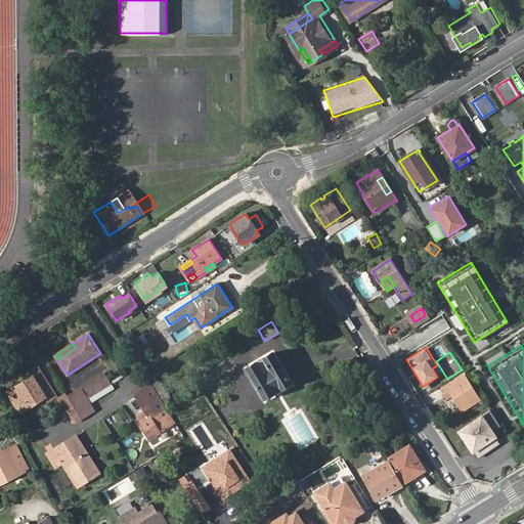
[(272,353),(247,369),(264,397),(291,381),(272,353)]
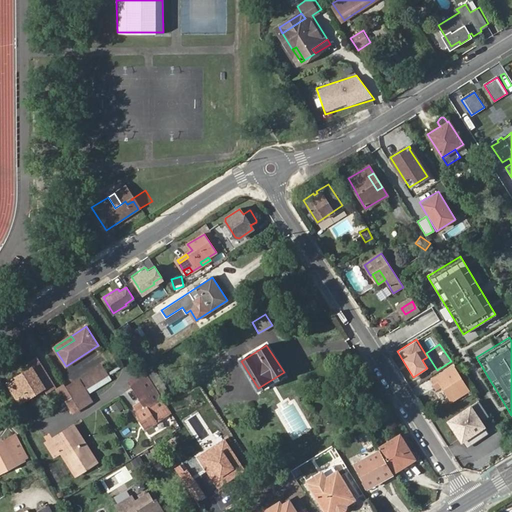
[(17,381),(15,378),(7,383),(19,403),(43,388),(45,392),(54,388),(36,359),(28,364),(31,368),(20,375),(21,377),(17,381)]
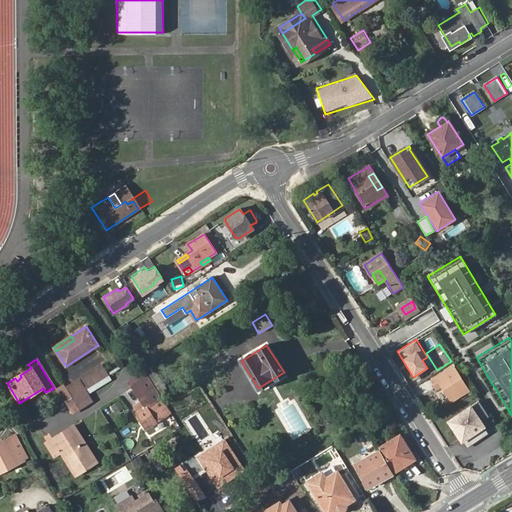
[(81,378),(88,389),(102,380),(109,376),(102,365),(81,378)]
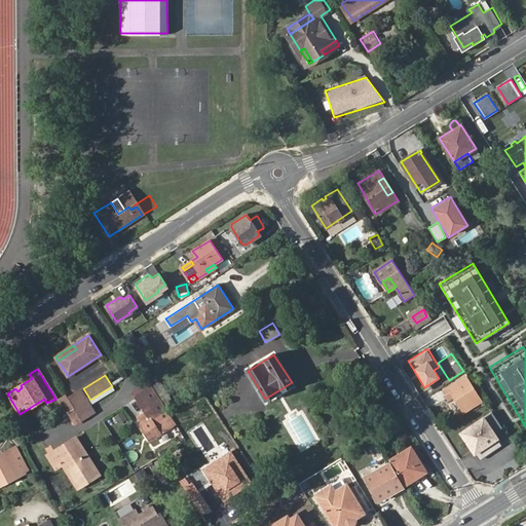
[(480,401),(471,385),(468,386),(463,379),(450,388),(464,411),(480,401)]
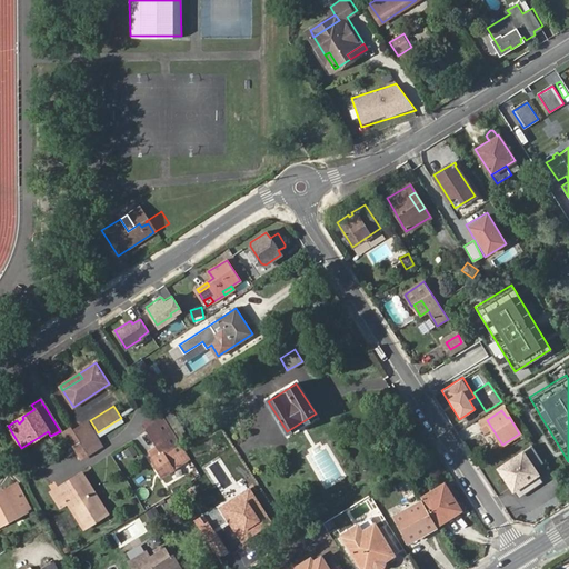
[(177,436),(185,431),(171,411),(165,416),(177,436)]
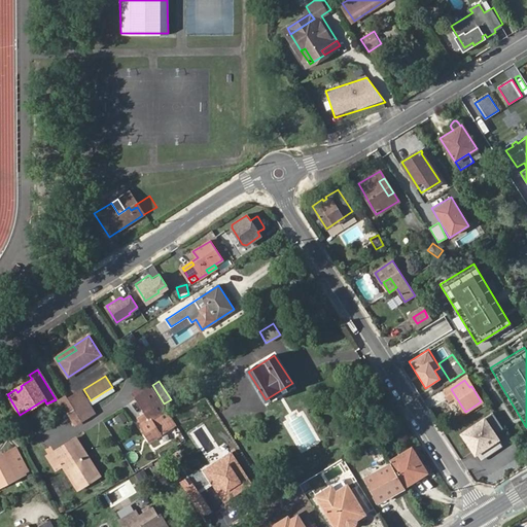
[(292,383),(266,399),(264,400),(267,406),(296,386),(293,382),(292,383)]
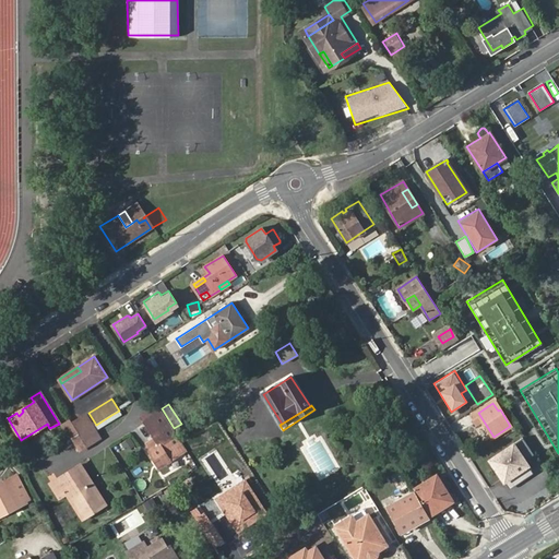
[(186,451),(157,406),(141,417),(159,445),(150,452),(161,467),(186,451)]
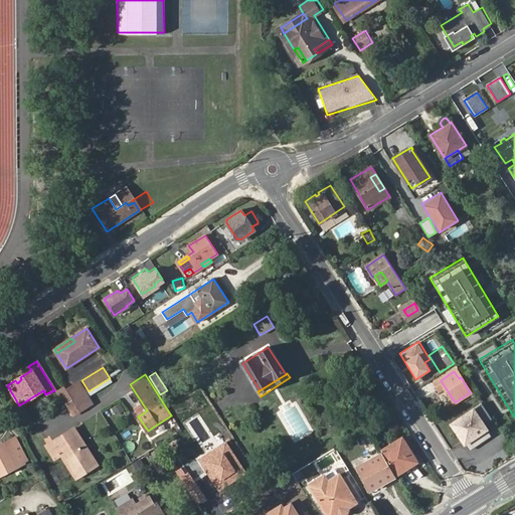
[(65,390),(72,401),(86,393),(78,382),(65,390)]
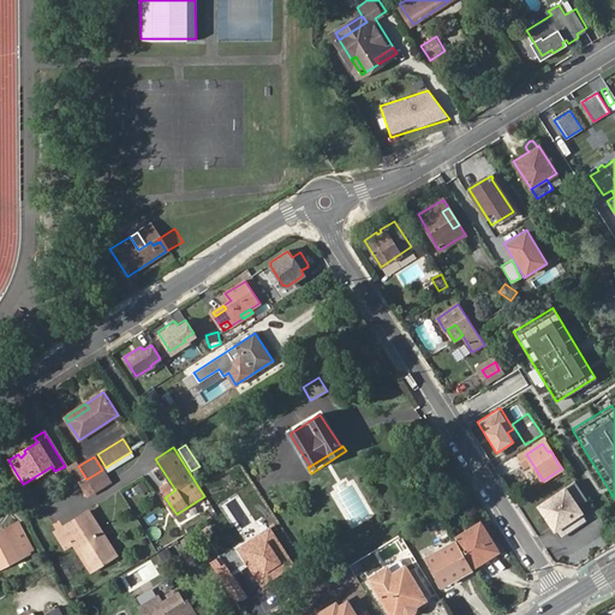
[(78,466),(77,464),(69,467),(77,484),(82,482),(87,479),(78,466)]
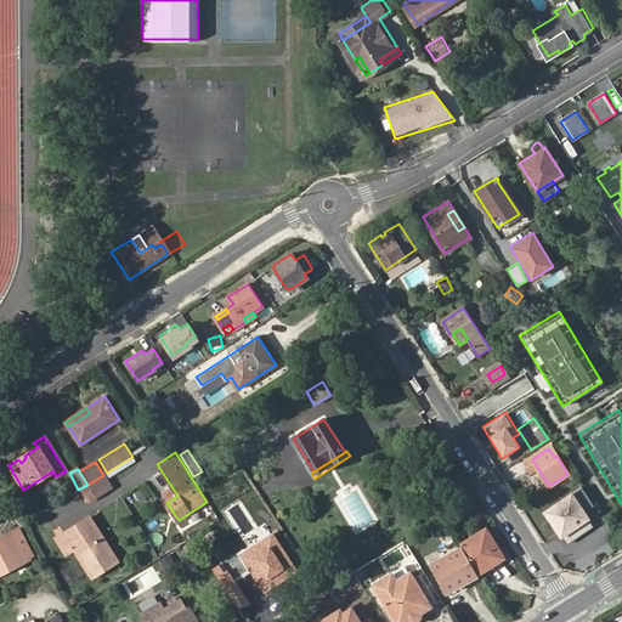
[(88,485),(83,487),(90,502),(112,488),(103,475),(88,485)]
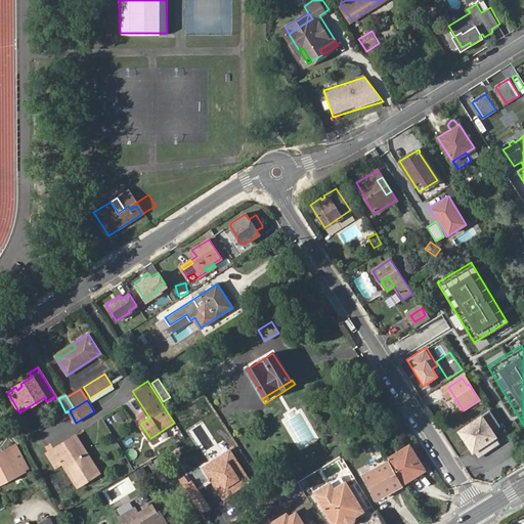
[(480,415),(456,431),(471,452),(495,436),(480,415)]
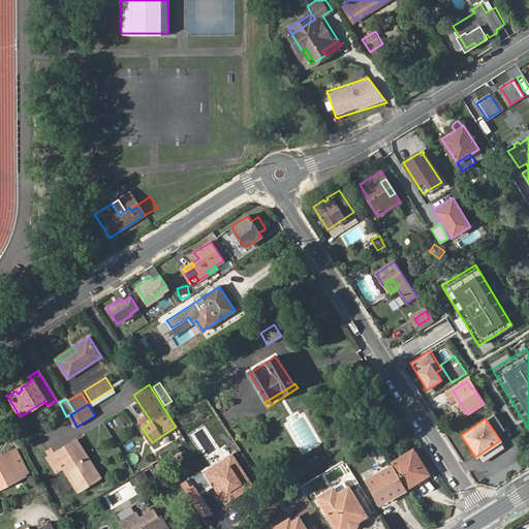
[(124,430),(119,422),(112,426),(106,429),(112,437),(124,430)]
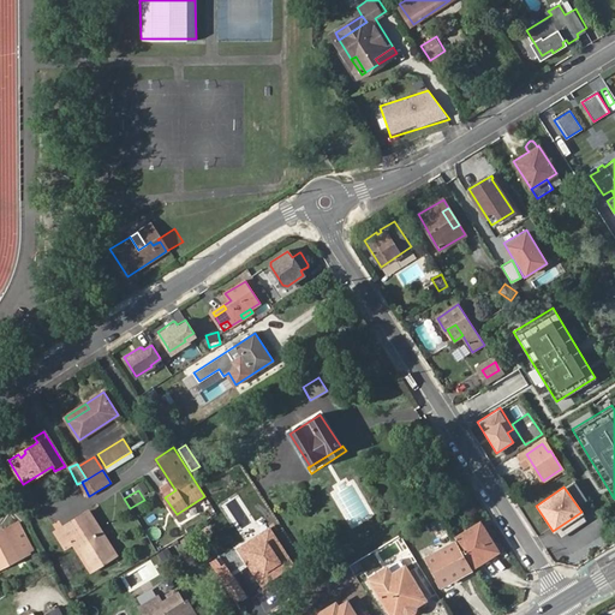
[(115,555),(88,512),(55,533),(65,549),(73,543),(90,572),(115,555)]
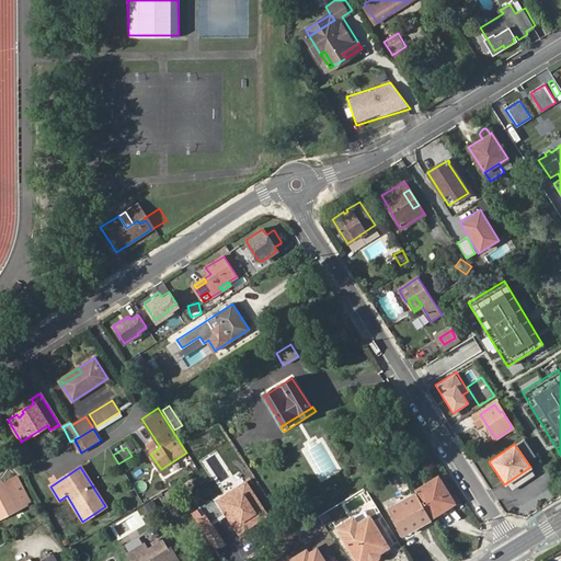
[(438,477),(415,491),(432,517),(442,511),(439,507),(451,500),(438,477)]
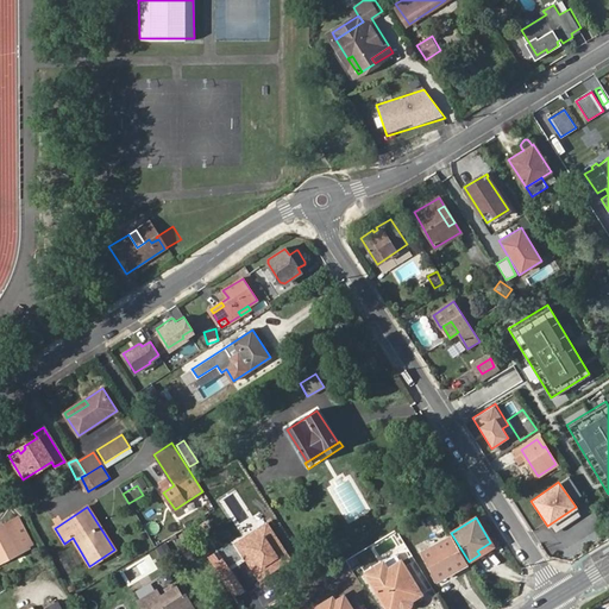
[(12,521),(2,526),(5,529),(0,532),(0,562),(20,552),(16,544),(23,540),(12,521)]
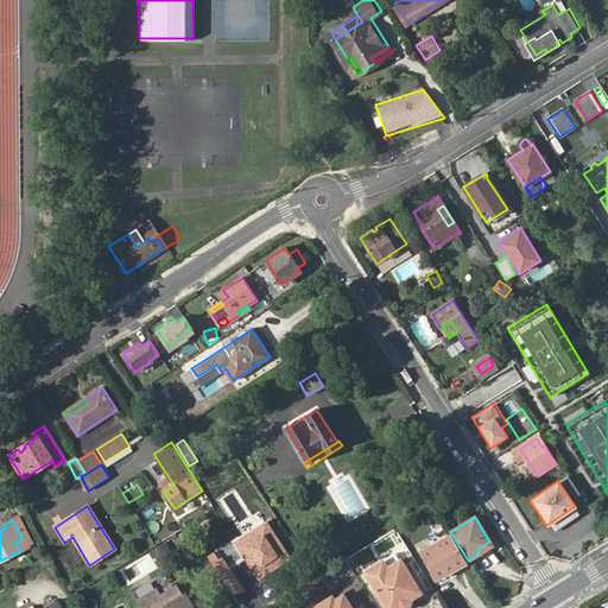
[(266,520),(232,542),(261,589),(296,568),(266,520)]
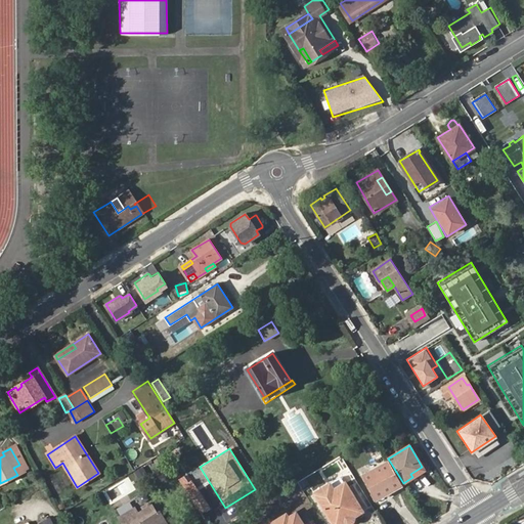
[(24,472),(19,465),(13,468),(17,475),(24,472)]
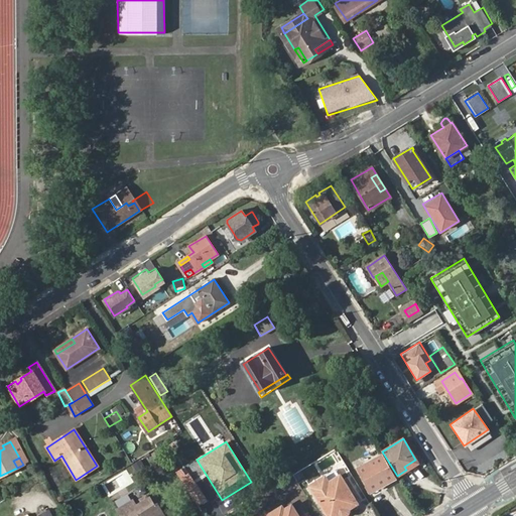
[(357,468),(370,490),(394,477),(385,461),(379,464),(376,458),(357,468)]
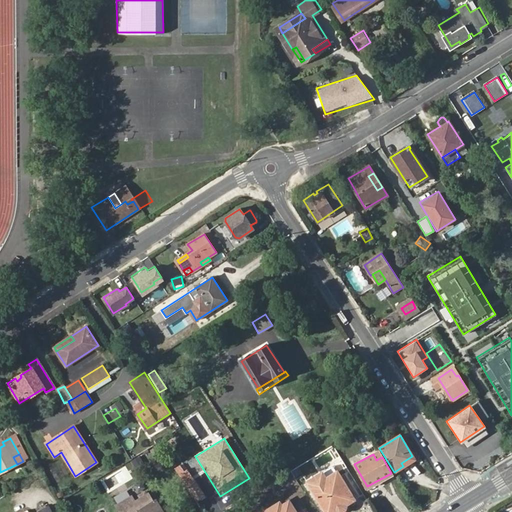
[(101,479),(106,491),(132,480),(126,467),(101,479)]
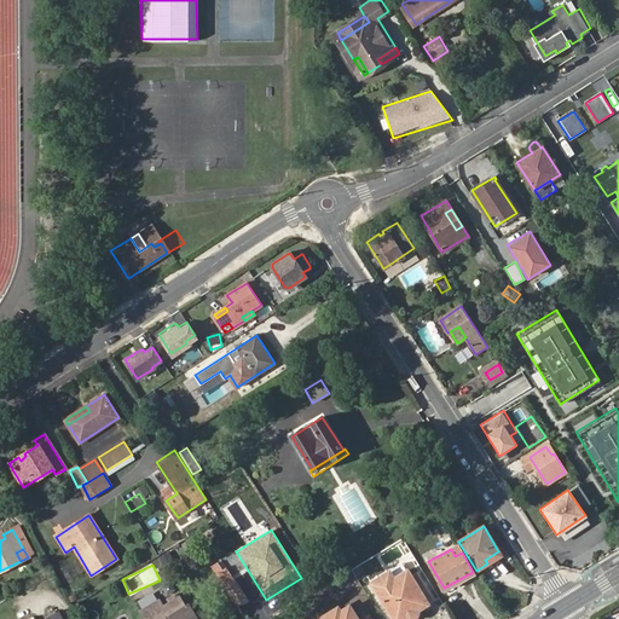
[(372,583),(394,618),(404,614),(405,615),(408,618),(410,618),(412,617),(414,614),(414,613),(414,612),(412,608),(422,603),(418,597),(422,595),(408,572),(394,579),(391,572),(372,583)]
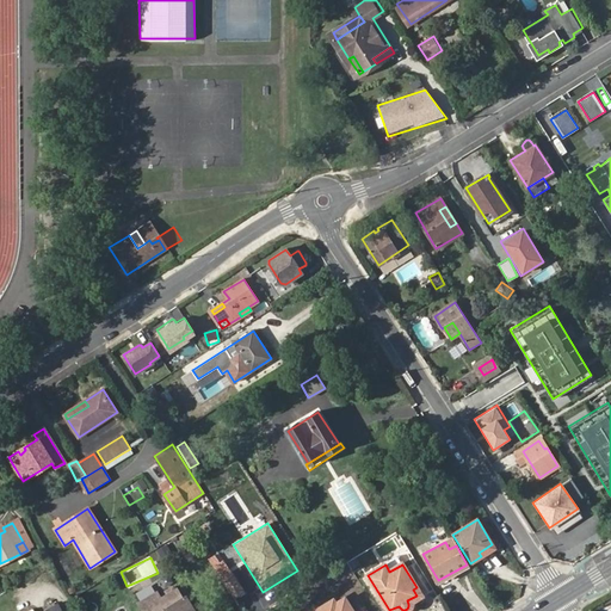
[(161,599),(158,592),(139,604),(143,610),(192,610),(183,597),(181,598),(177,590),(161,599)]
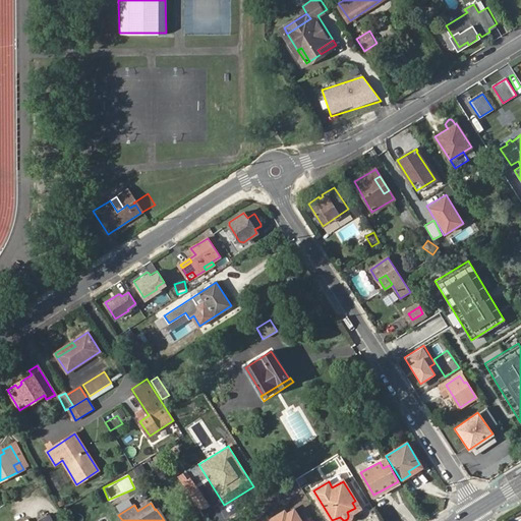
[(299,520),(293,512),(286,516),(284,513),(271,520),(299,520)]
